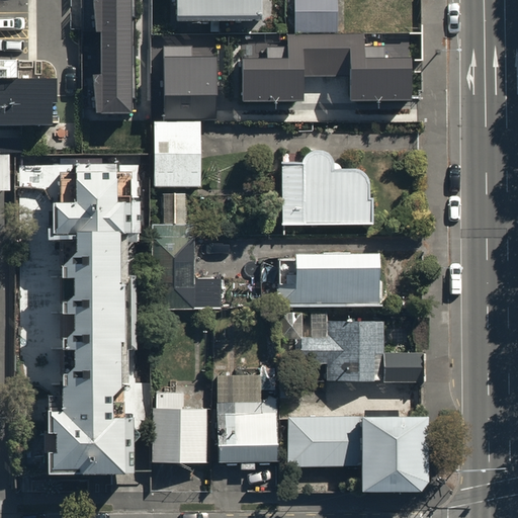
[(130,0),(101,0),(101,1),(95,1),(100,39),(100,81),(95,81),(98,111),(130,112),(130,0)]
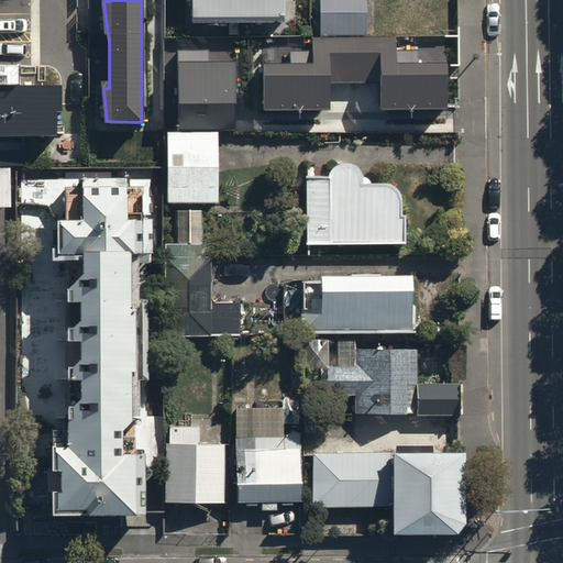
[(283,0),(190,0),(191,17),(284,17),(283,0)]
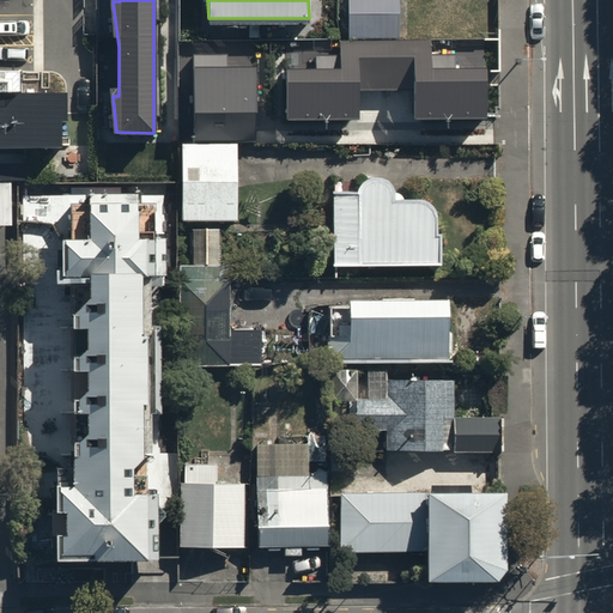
[(396,0),(345,0),(346,37),(398,37),(396,0)]
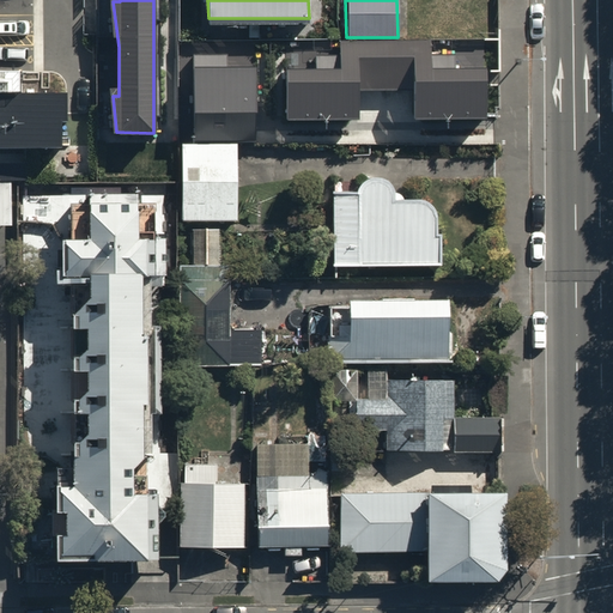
[(287,68),(287,119),(358,119),(358,89),(414,87),(414,119),(486,117),(485,70),(454,70),(454,55),(430,55),(430,41),(341,42),(341,56),(316,56),(316,68),(287,68)]
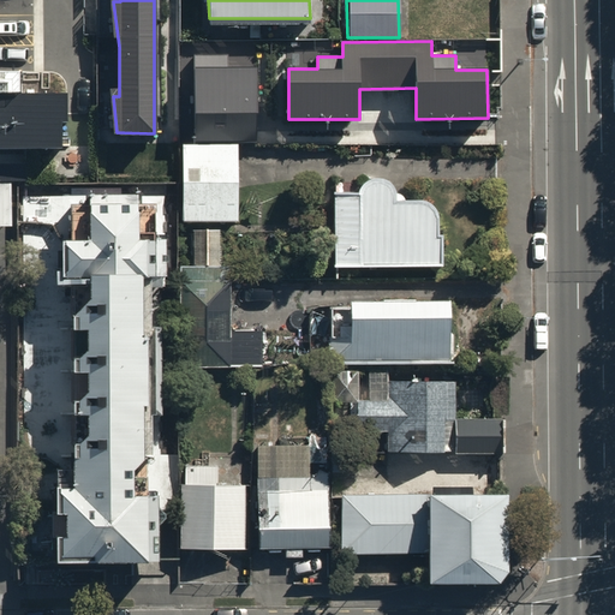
[(193,54),(193,142),(257,142),(257,69),(227,69),(227,54),(193,54)]
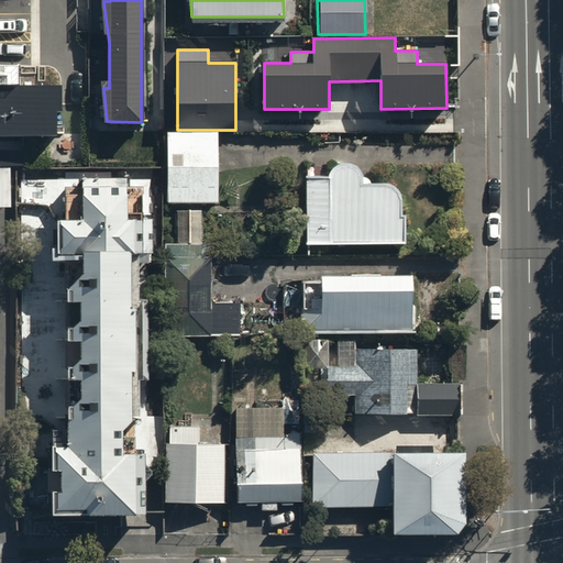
[(63,87),(0,88),(0,140),(57,140),(56,112),(63,112),(63,87)]
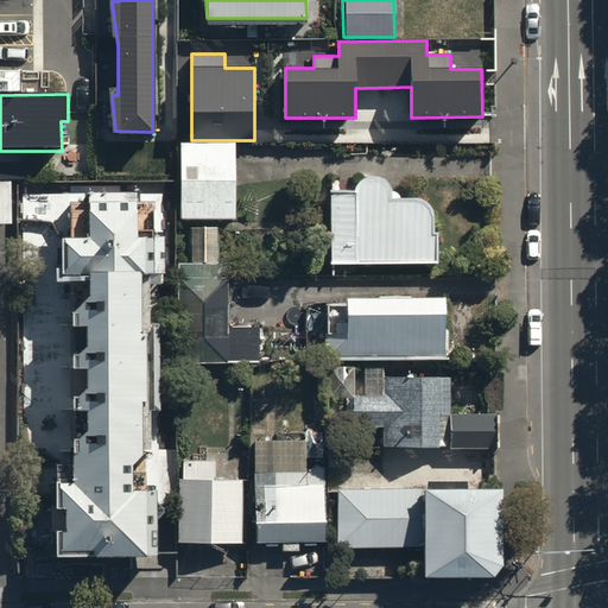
[(236,149),(184,150),(184,219),(236,219),(236,149)]
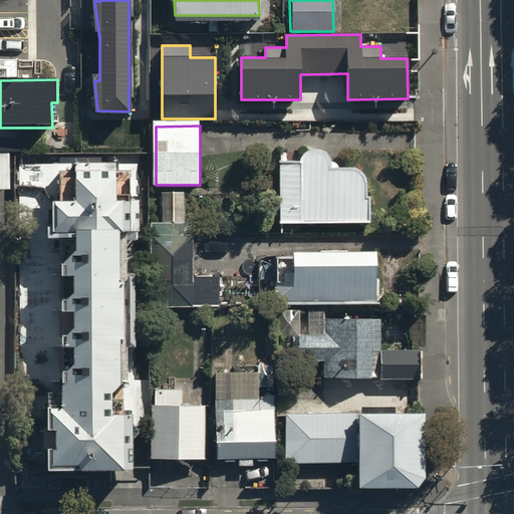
[(300,163),(279,163),(279,224),(370,224),(370,200),(366,200),(366,182),(364,174),(355,168),(338,168),(332,164),(329,157),(323,152),(315,151),(308,152),(303,157),(300,163)]
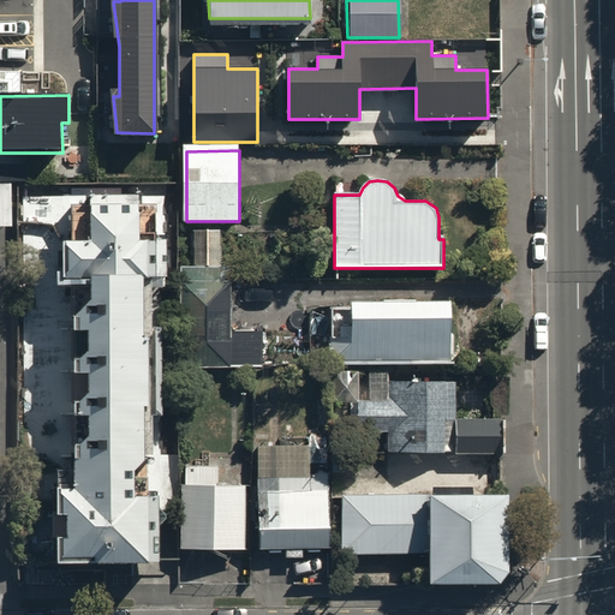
[(0,183),(0,227),(15,228),(13,183),(0,183)]
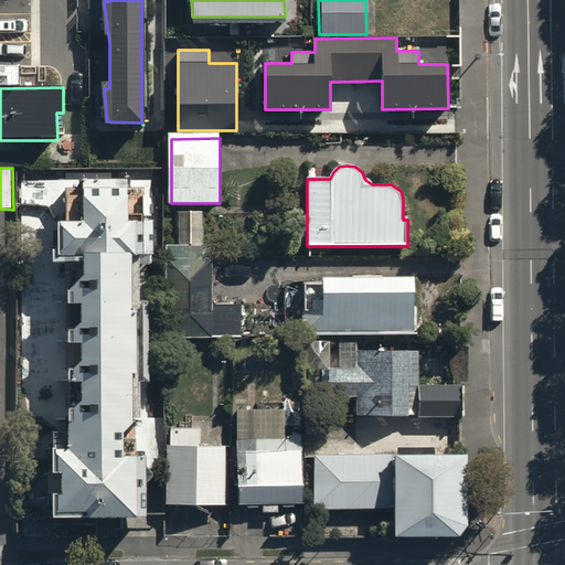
[(83,258),(83,402),(73,417),(73,447),(55,447),(55,518),(140,518),(140,447),(124,447),(124,430),(129,422),(128,258),(142,258),(142,224),(128,224),(128,183),(82,183),(83,225),(59,225),(59,258),(83,258)]
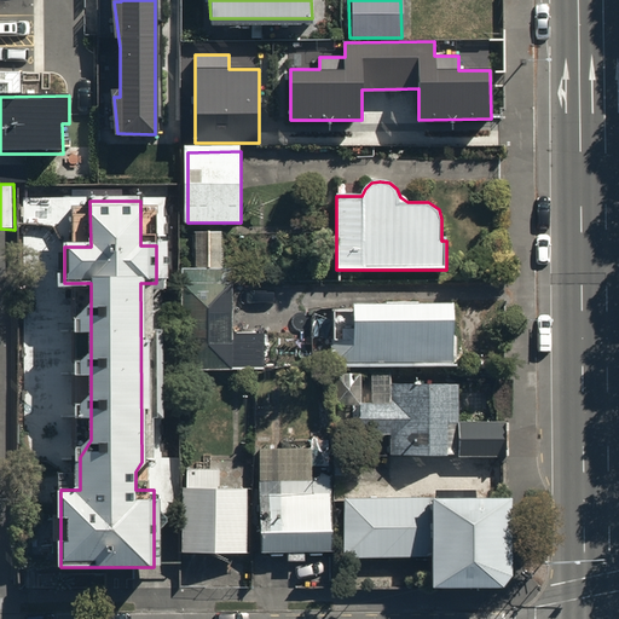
[(184,268),(184,366),(262,368),(262,330),(236,330),(236,268),(184,268)]
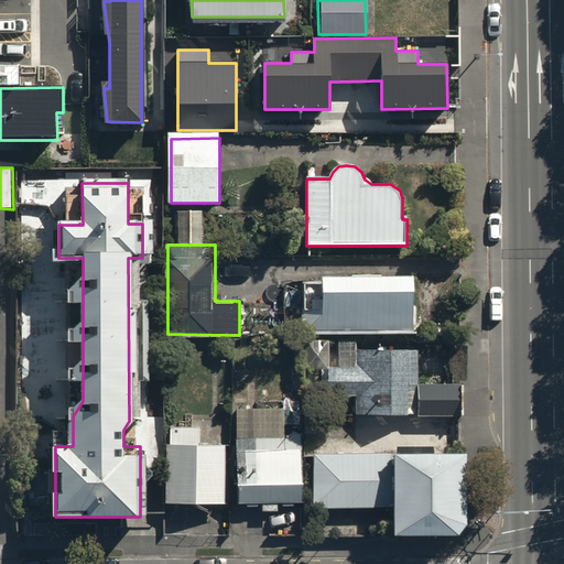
[(410,283),(301,283),(301,331),(410,329),(410,283)]
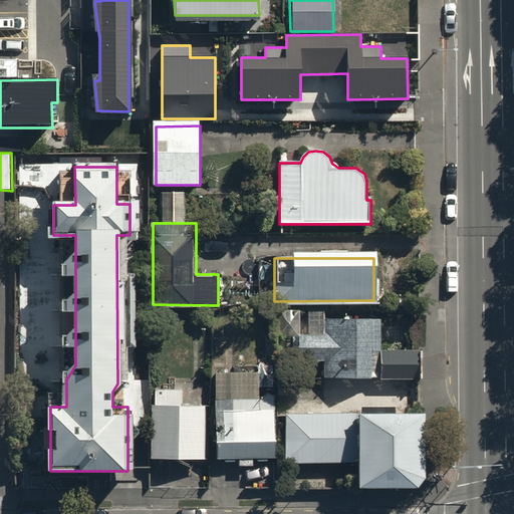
[(299,358),(325,358),(325,376),(371,376),(371,319),(325,319),(325,335),(299,335),(299,358)]
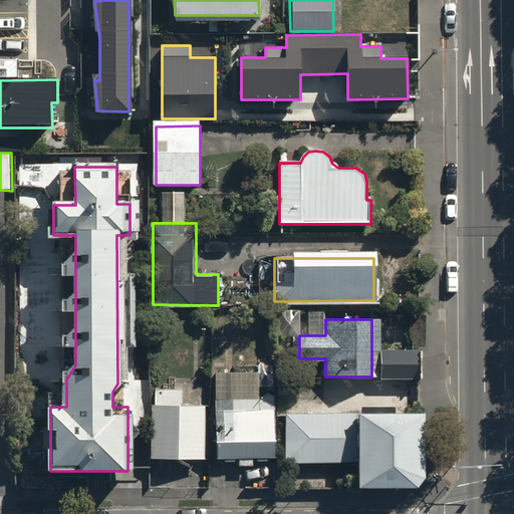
[(416,354),(379,354),(379,377),(416,377),(416,354)]
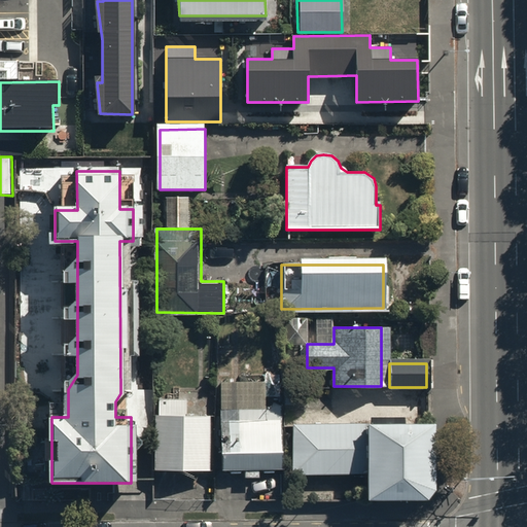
[(206,414),(157,414),(157,478),(206,477),(206,414)]
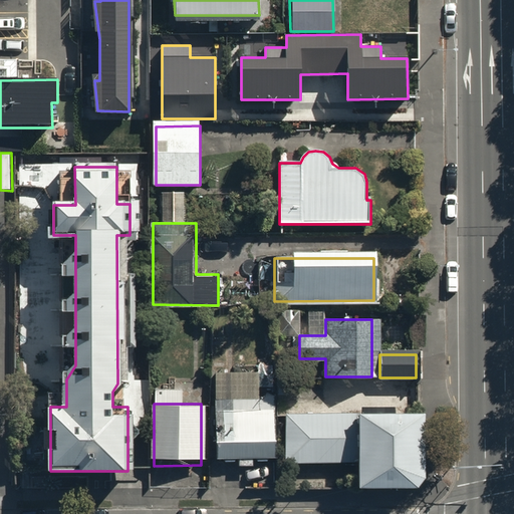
[(273,409),(213,410),(213,461),(273,461),(273,409)]
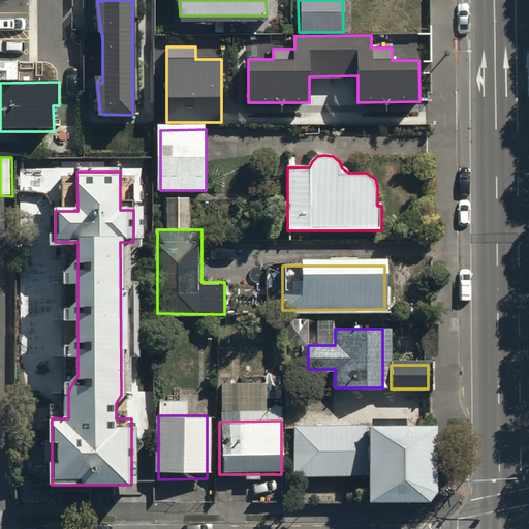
[(288,476),(361,475),(361,499),(432,499),(432,427),(369,427),(369,425),(288,425),(288,476)]
